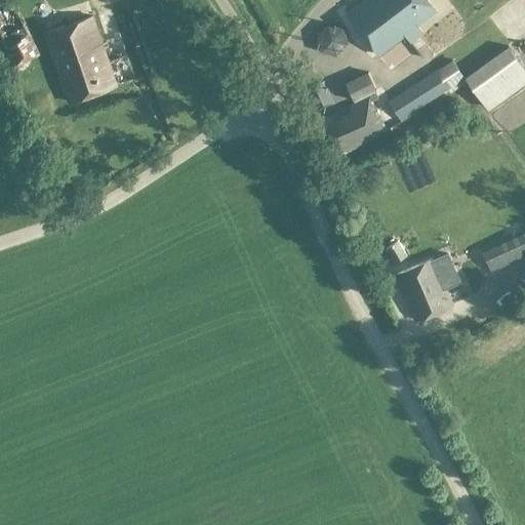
[(437,10),(428,0),(365,0),(347,14),(378,55),(408,33),(413,39),(422,32),(417,26),(437,10)]
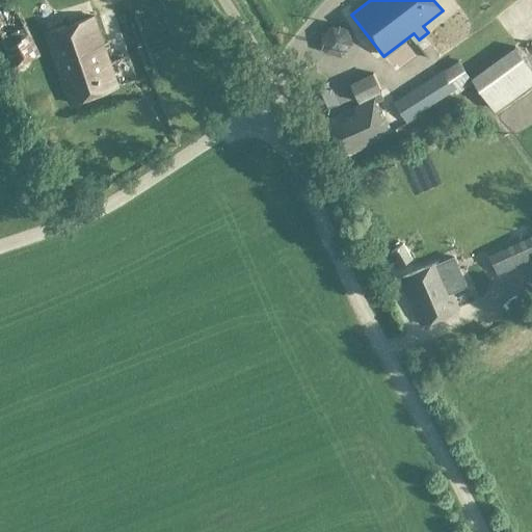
[(531,0),(496,0),(490,4),(511,34),(531,19),(531,0)]
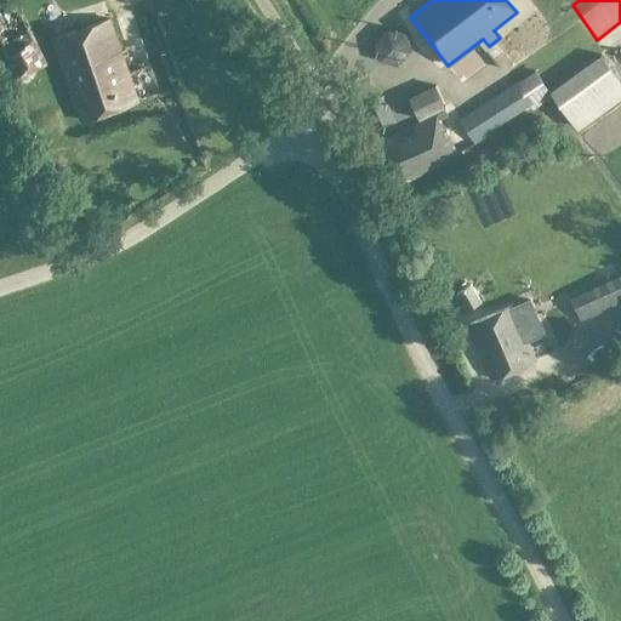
[(49,63),(17,6),(0,15),(0,56),(13,83),(49,63)]
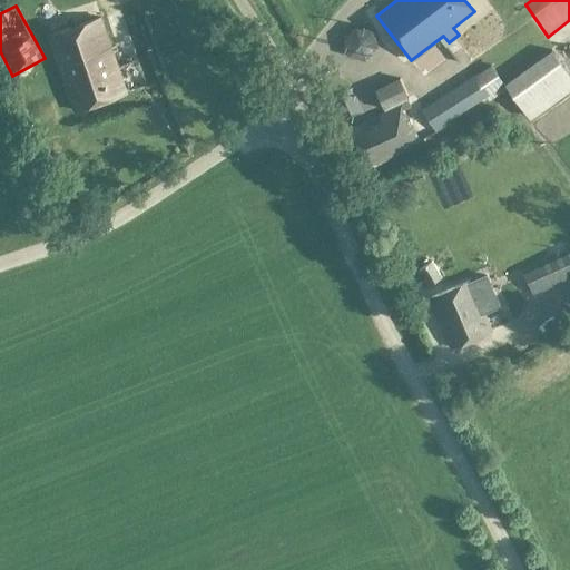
[(75,108),(124,92),(100,20),(51,36),(75,108)]
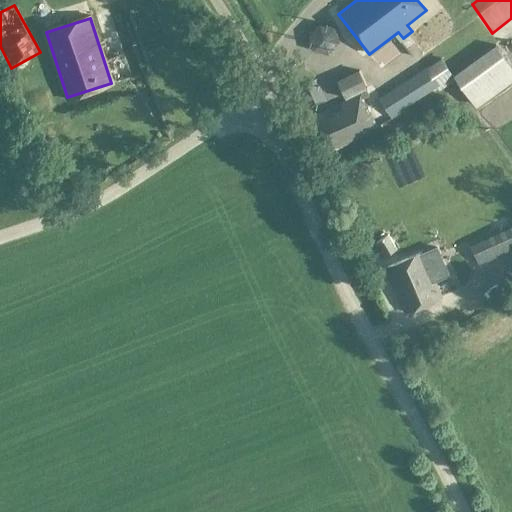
[(320,24),(310,35),(313,50),(329,54),(340,43),(335,27),(320,24)]
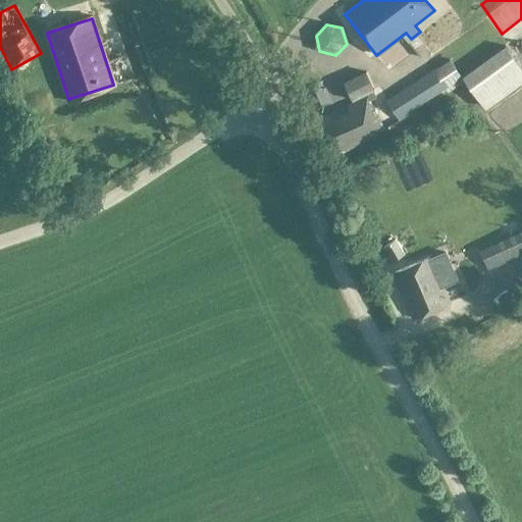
[(521,82),(521,67),(506,46),(464,76),(486,108),(521,82)]
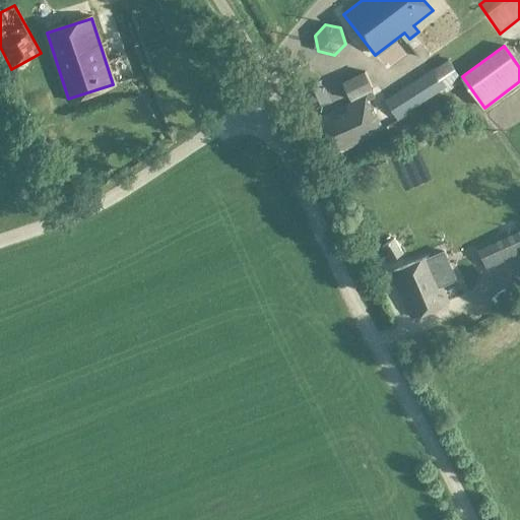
[(446,90),(462,80),(448,59),(385,101),(398,121),(411,113),(409,109),(444,86),(446,90)]
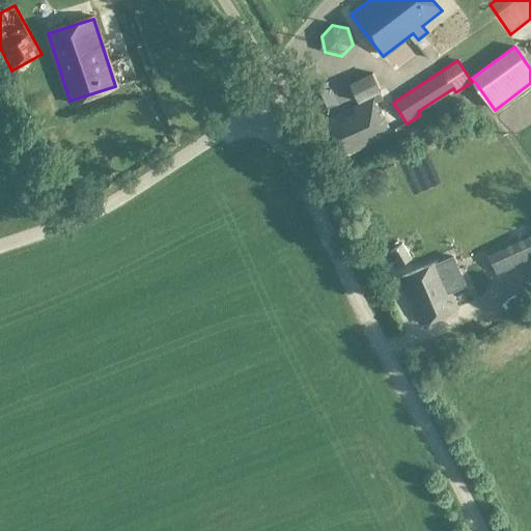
[(391,132),(373,99),(353,109),(355,113),(343,118),(341,114),(317,126),(336,161),(391,132)]
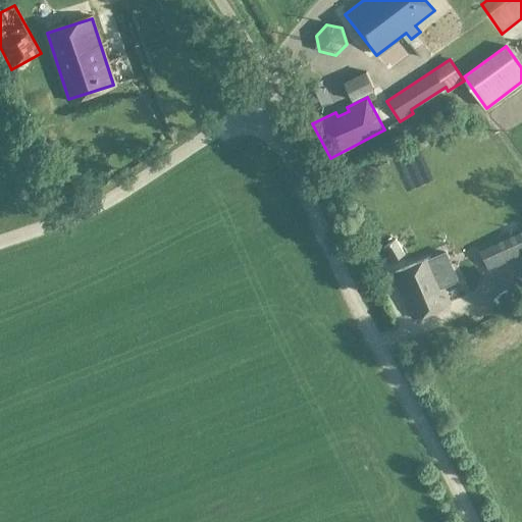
[(521,230),(480,250),(489,270),(521,254),(521,230)]
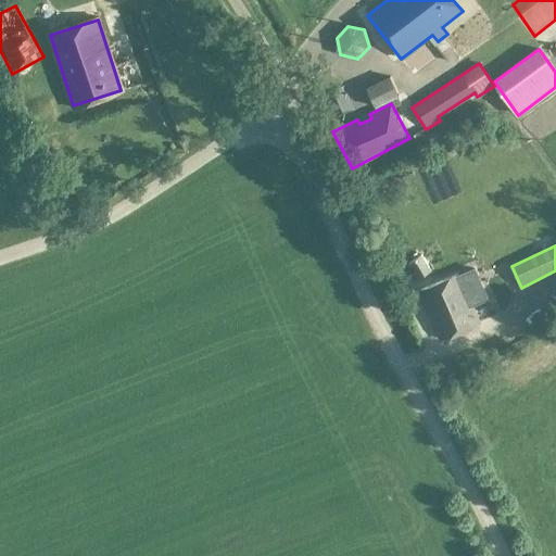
[(421,254),(407,263),(417,278),(431,269),(421,254)]
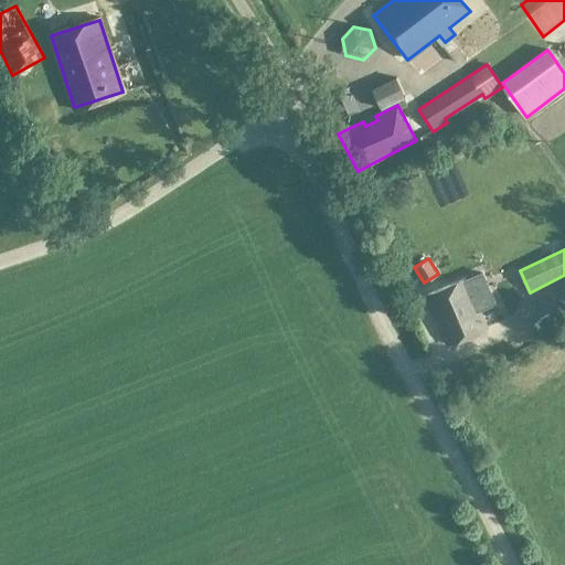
[(486,329),(465,279),(427,296),(449,345),(486,329)]
